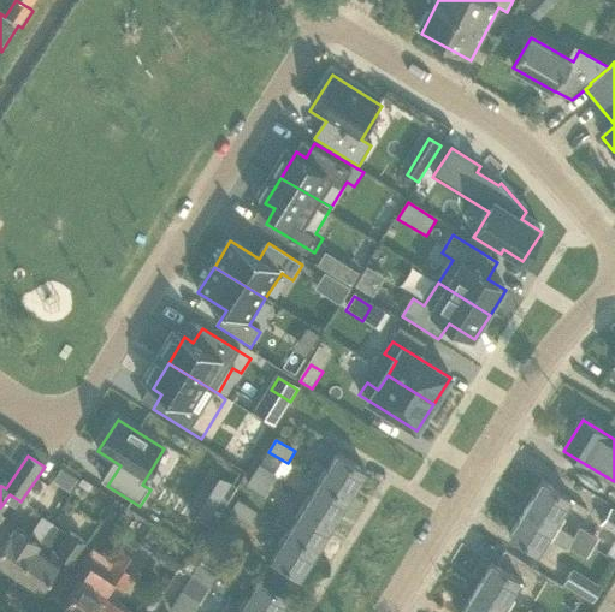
[(320,482),(350,500),(366,474),(337,456),(326,473),(314,464),(308,476),(320,483),(320,482)]
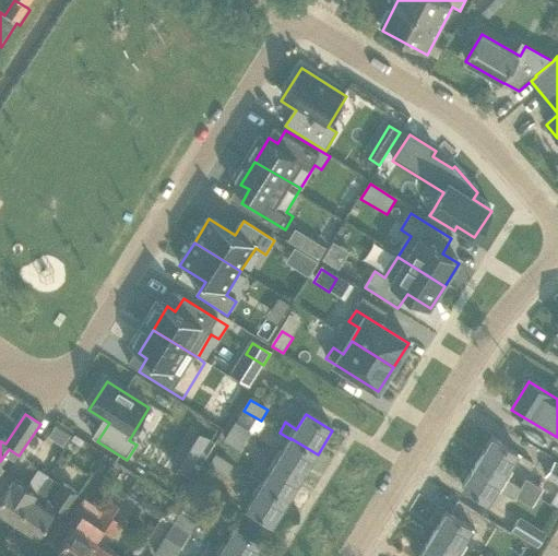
[(230,434),(247,444),(252,434),(236,424),(230,434)]
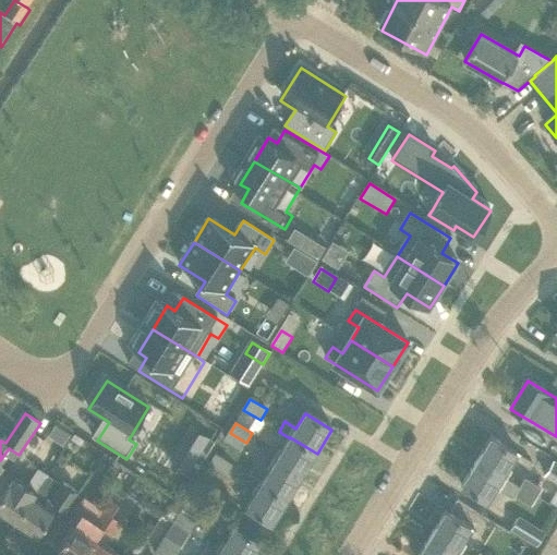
[(246,443),(230,433),(225,443),(241,453),(246,443)]
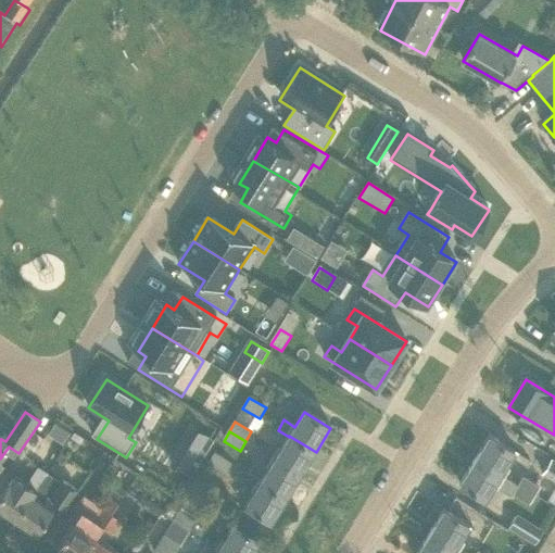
[(46,441),(34,434),(20,455),(32,463),(46,441)]
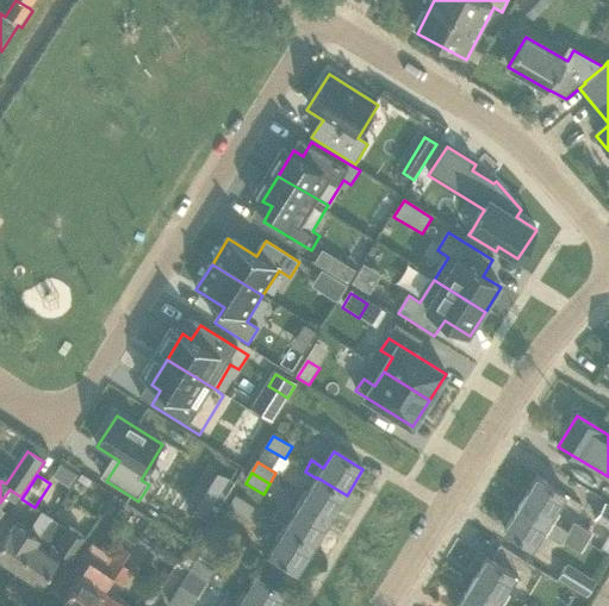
[(302,504),(330,522),(347,495),(317,478),(317,479),(302,504)]
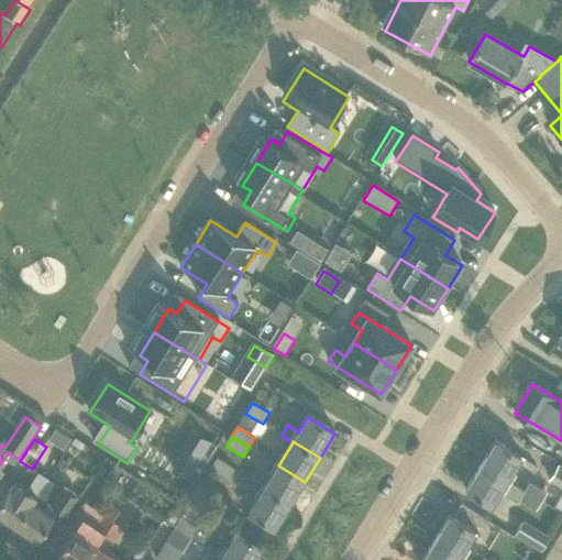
[(481,467),(507,483),(522,459),(496,442),(481,467)]
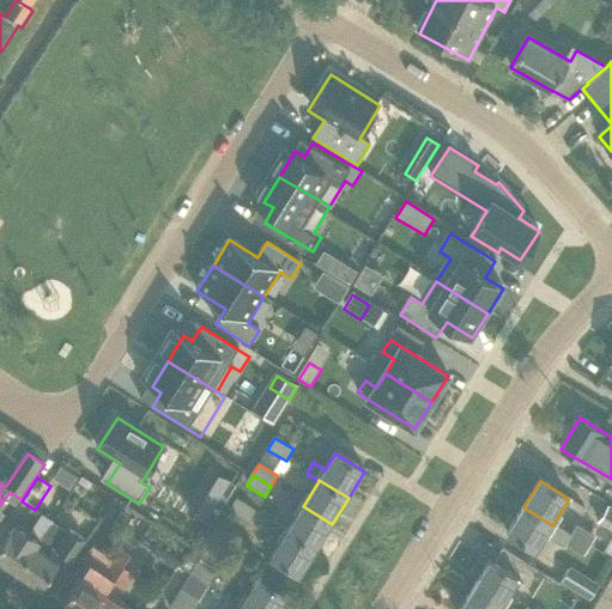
[(206,494),(193,515),(205,522),(218,501),(206,494)]
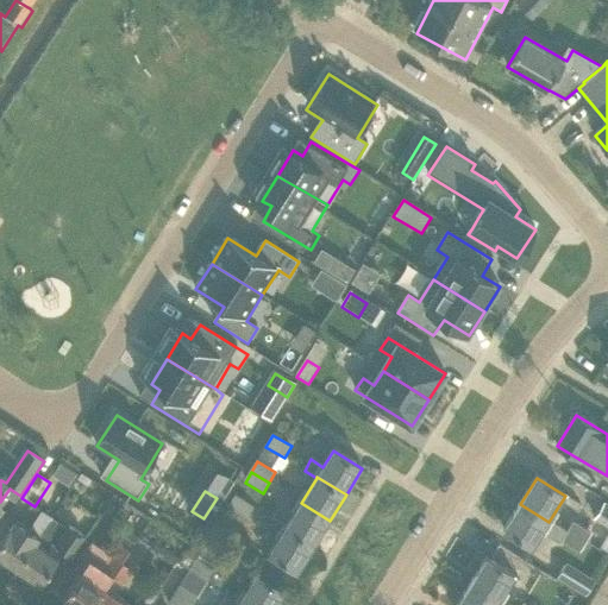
[(286,529),(314,547),(330,521),(301,503),(286,529)]
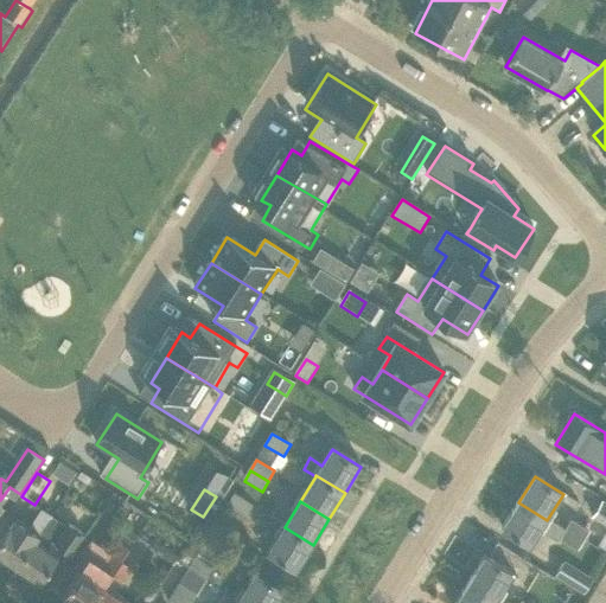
[(605,502),(603,501),(591,520),(605,528),(605,502)]
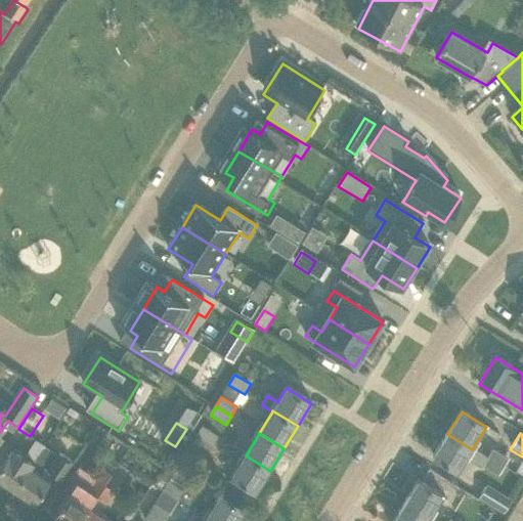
[(499,478),(505,469),(488,460),(472,449),(447,434),(434,457),(459,472),(465,461),(482,471),(483,468),(499,478)]
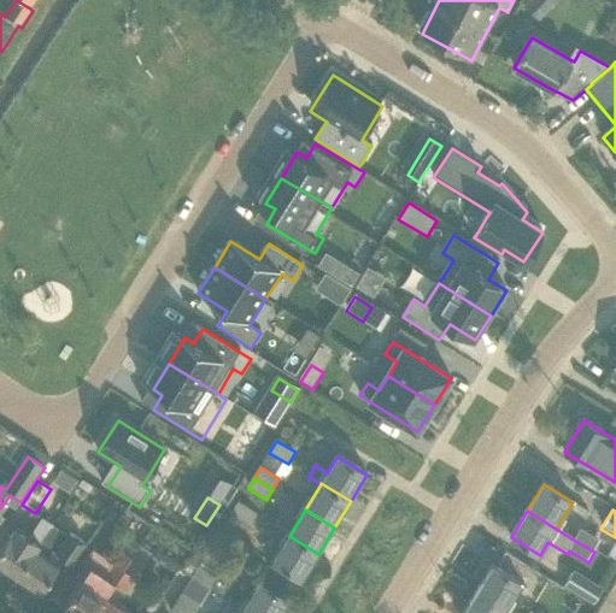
[(0,552),(0,565),(18,578),(36,552),(53,526),(44,520),(30,538),(16,529),(0,552)]
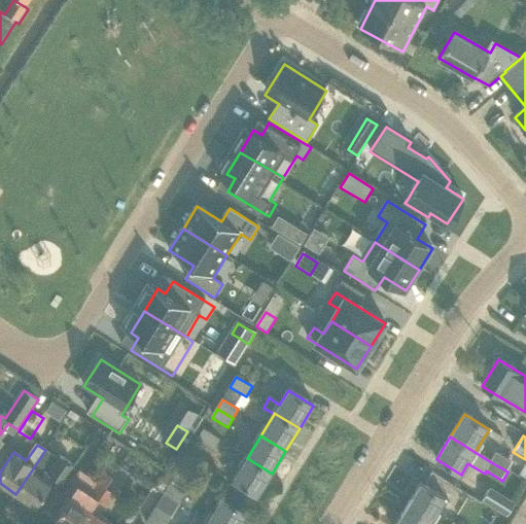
[(208,454),(194,445),(188,454),(204,462),(208,454)]
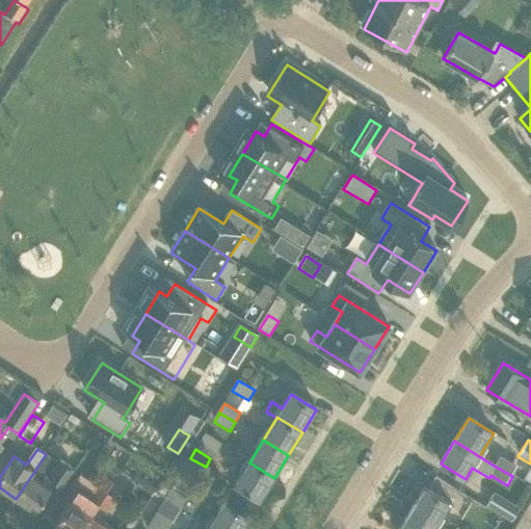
[(496,467),(512,476),(518,468),(501,457),(496,467)]
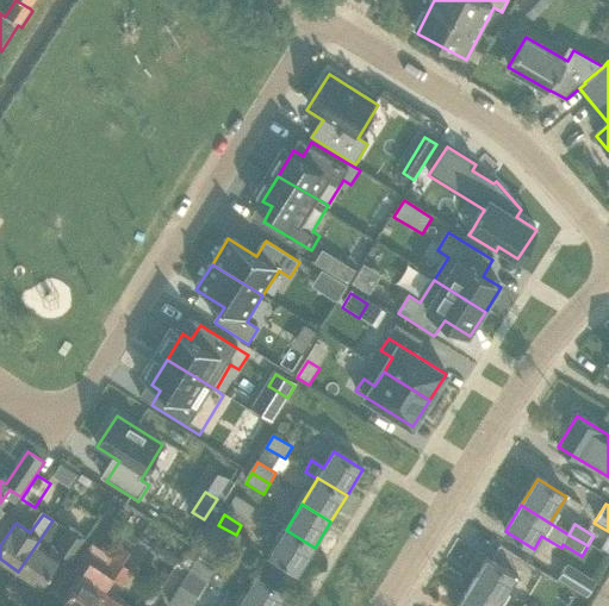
[(86,539),(69,528),(55,549),(73,561),(86,539)]
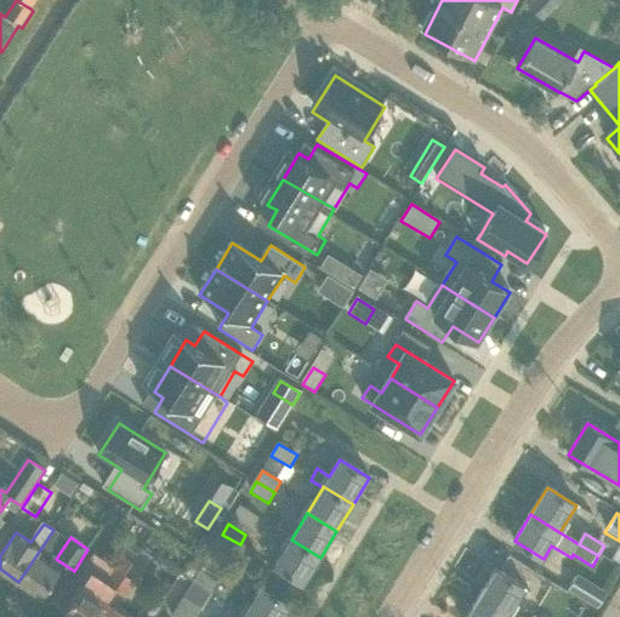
[(320,558),(291,540),(274,566),(303,584),(320,558)]
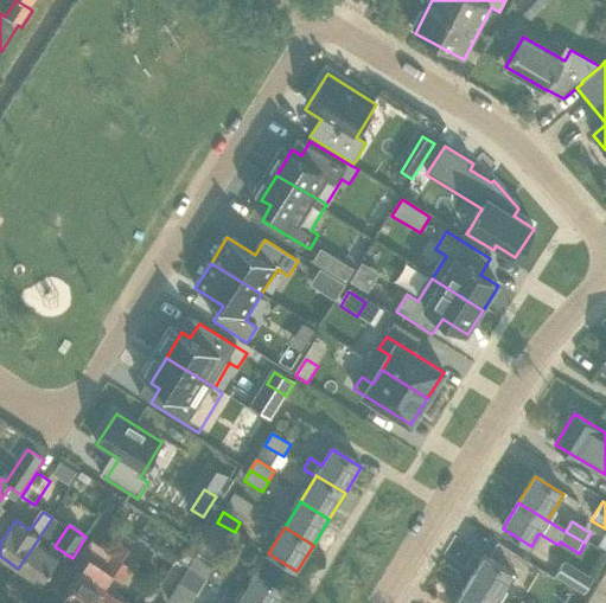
[(123,563),(95,602),(127,602),(116,595),(150,545),(138,538),(131,550),(122,562),(123,563)]
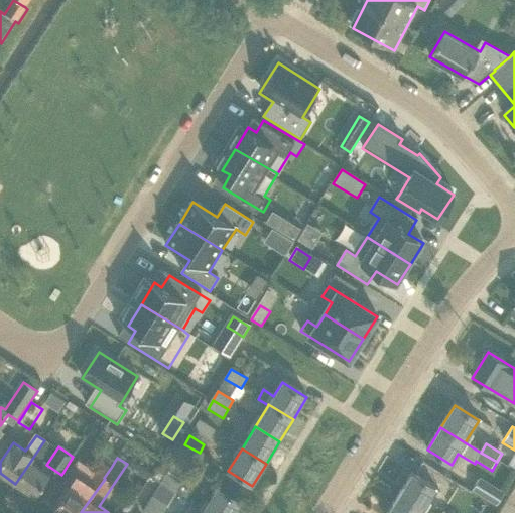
[(53,509),(59,512),(81,512),(105,479),(104,478),(111,468),(102,463),(96,472),(78,460),(73,469),(78,472),(53,509)]
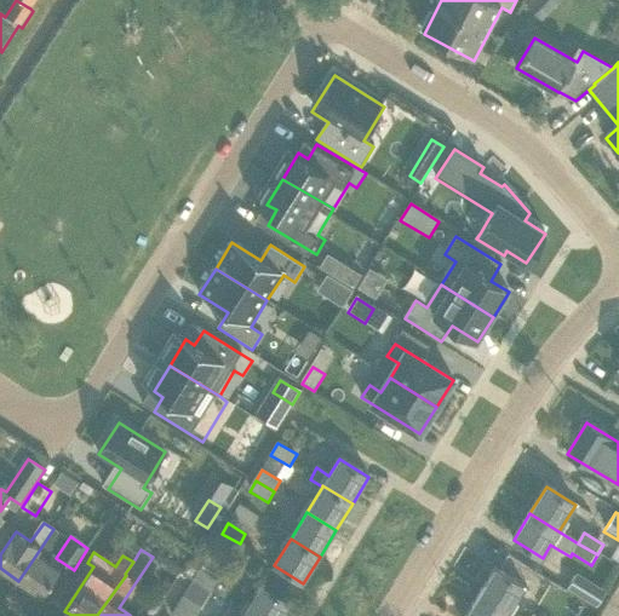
[(61,570),(36,554),(18,581),(43,597),(61,570)]
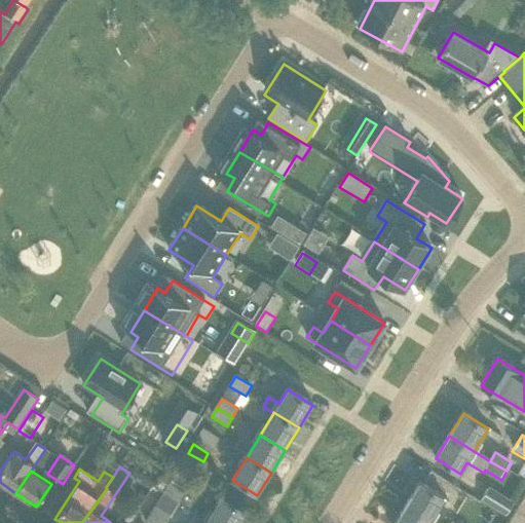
[(406,506),(430,521),(445,498),(420,483),(406,506)]
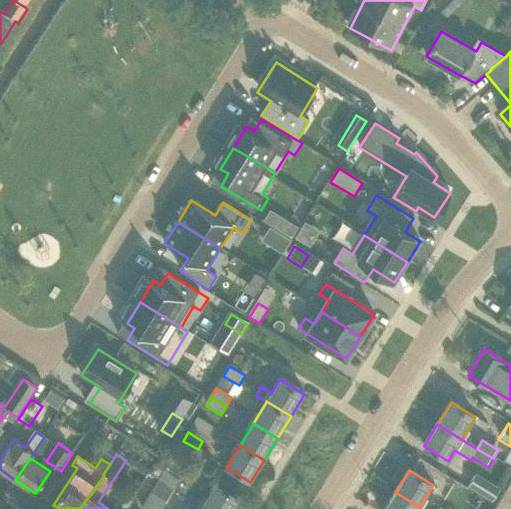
[(180,480),(164,471),(159,481),(174,490),(180,480)]
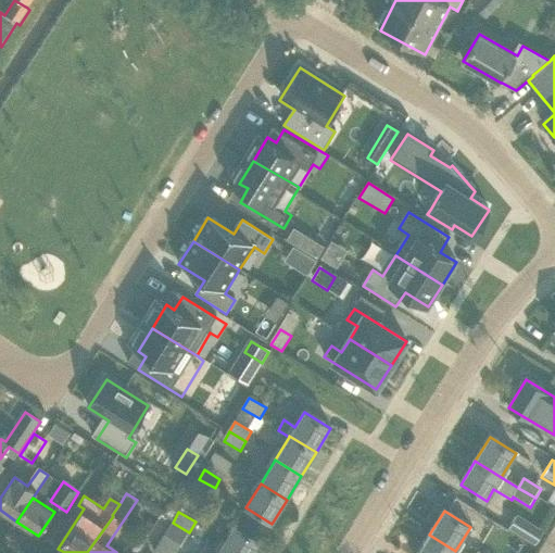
[(544,532),(518,516),(508,530),(535,547),(544,532)]
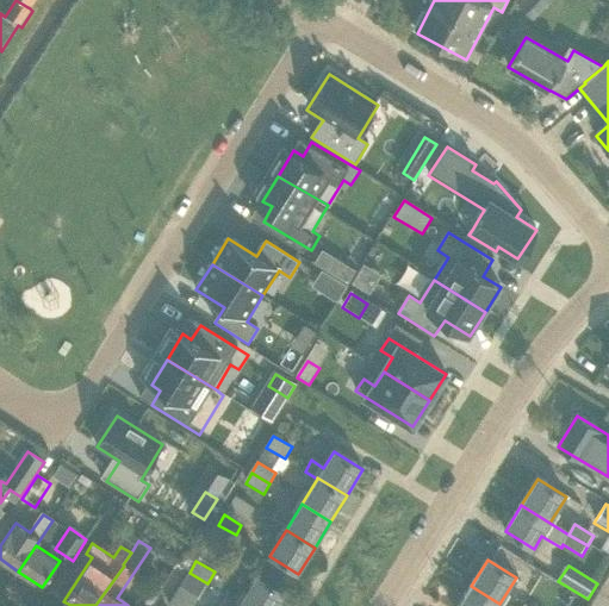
[(242,603),(247,605),(278,605),(286,594),(258,576),(242,603)]
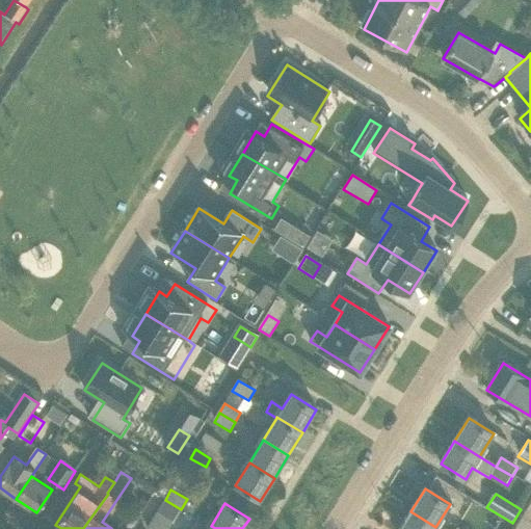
[(142,513),(130,506),(121,523),(130,528),(134,528),(142,513)]
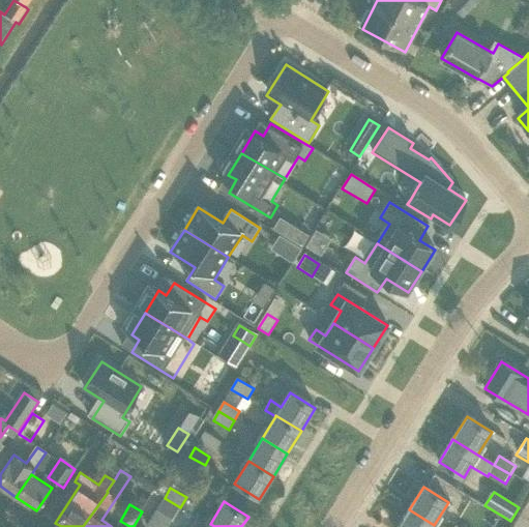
[(151,519),(163,526),(169,526),(173,520),(156,509),(151,519)]
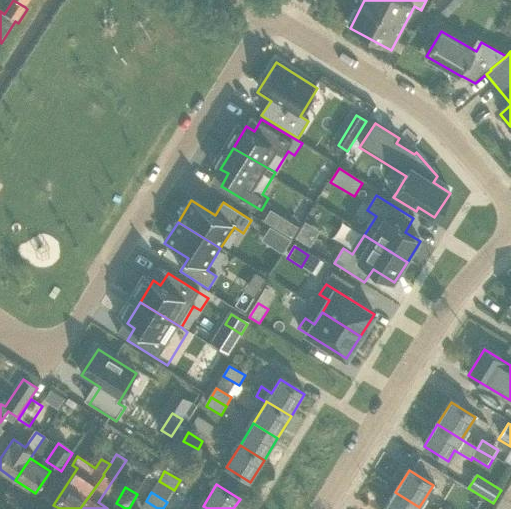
[(418,508),(419,507),(395,492),(385,508),(418,508)]
